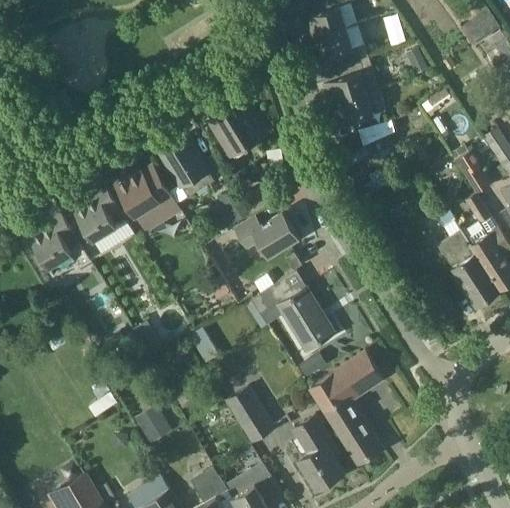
[(302,19),(309,41),(345,29),(339,8),(351,4),(349,0),(322,0),(310,4),(314,16),(302,19)]
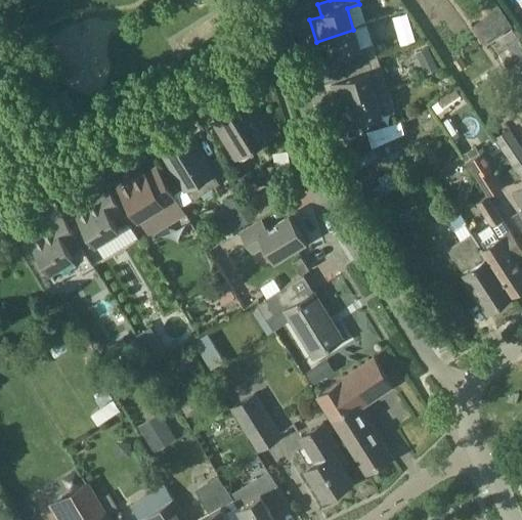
[(483,46),(512,31),(501,10),(472,26),(483,46)]
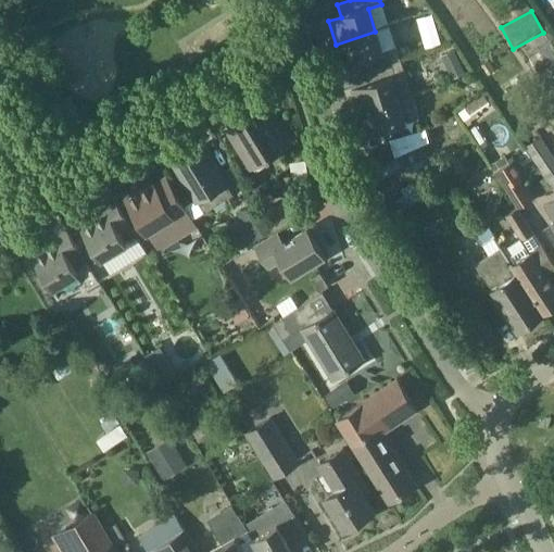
[(416,23),(420,36),(435,33),(431,19),(416,23)]
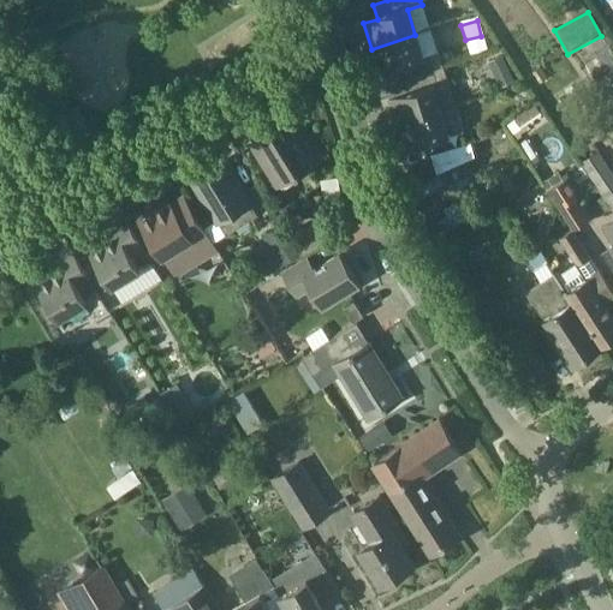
[(415,35),(372,49),(380,75),(396,70),(400,83),(442,70),(439,59),(438,55),(423,60),(415,35)]
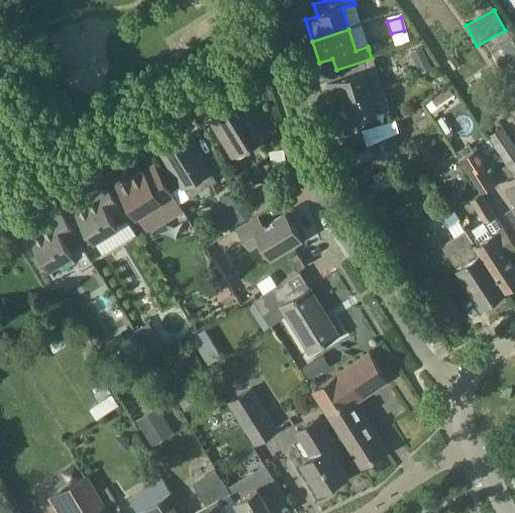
[(514,42),(491,59),(502,76),(514,67),(514,42)]
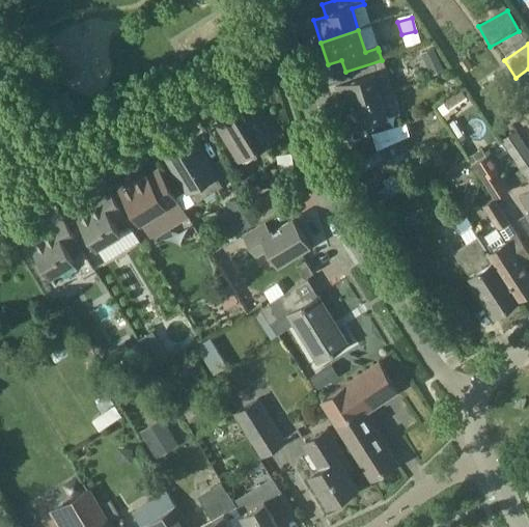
[(389,47),(379,51),(382,60),(392,57),(389,47)]
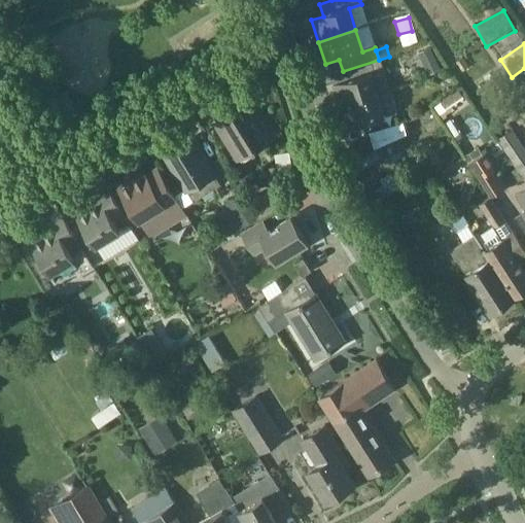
[(417,56),(422,67),(433,61),(428,50),(417,56)]
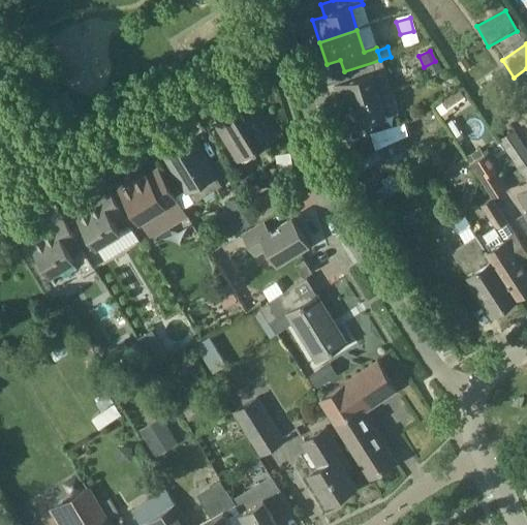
[(380,60),(344,71),(347,84),(334,88),(340,110),(391,94),(380,60)]
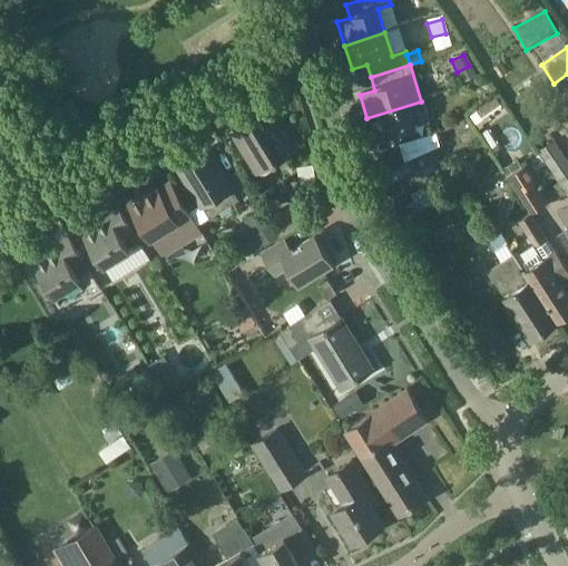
[(421,101),(366,118),(374,143),(429,125),(421,101)]
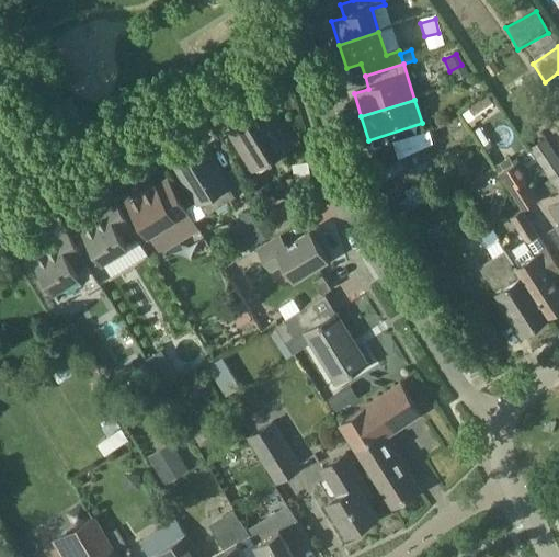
[(253,120),(228,135),(251,173),(289,150),(272,121),(259,128),(253,120)]
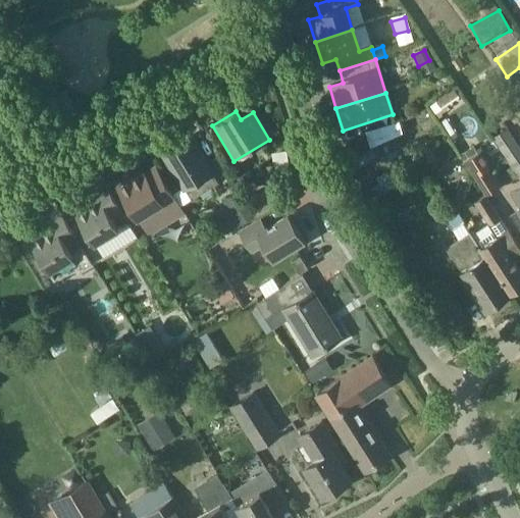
[(376,147),(403,140),(399,124),(372,132),(376,147)]
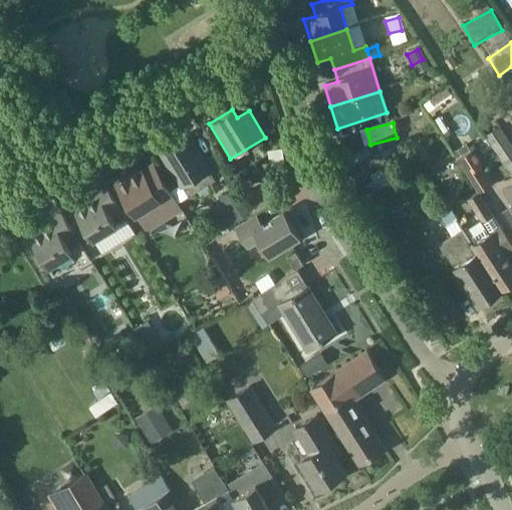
[(511,181),(511,152),(497,132),(484,141),(511,181)]
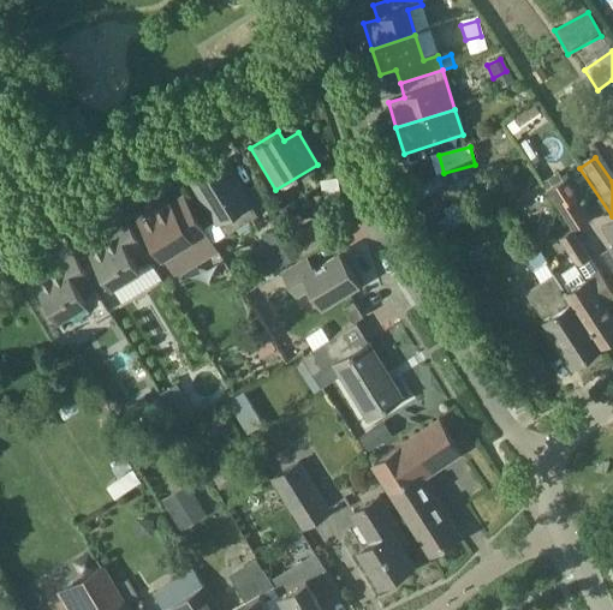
[(257,217),(250,205),(226,168),(225,169),(225,168),(194,187),(194,189),(218,225),(225,237),(257,217)]
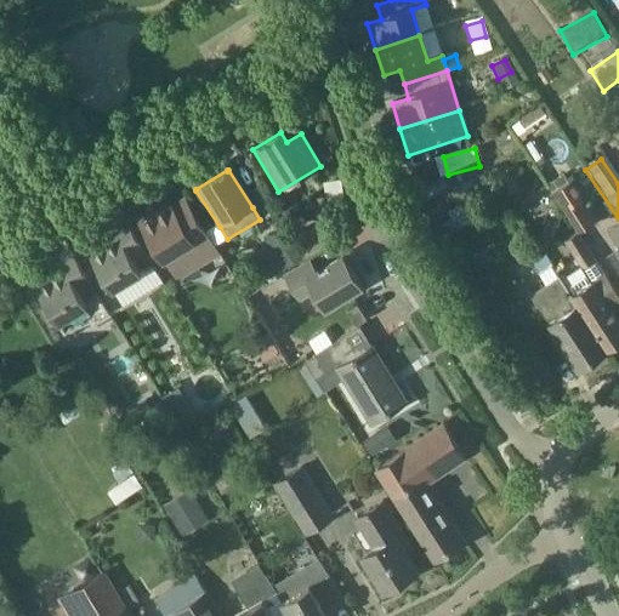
[(414,193),(422,205),(449,188),(441,176),(414,193)]
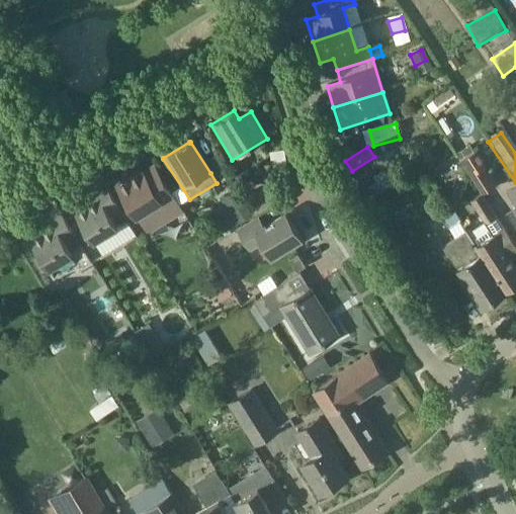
[(421,166),(431,160),(426,152),(425,152),(423,149),(414,154),(416,158),(421,166)]
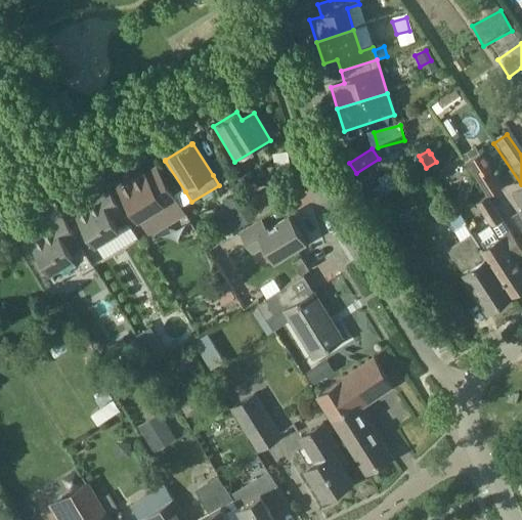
[(461,160),(465,165),(477,157),(474,152),(461,160)]
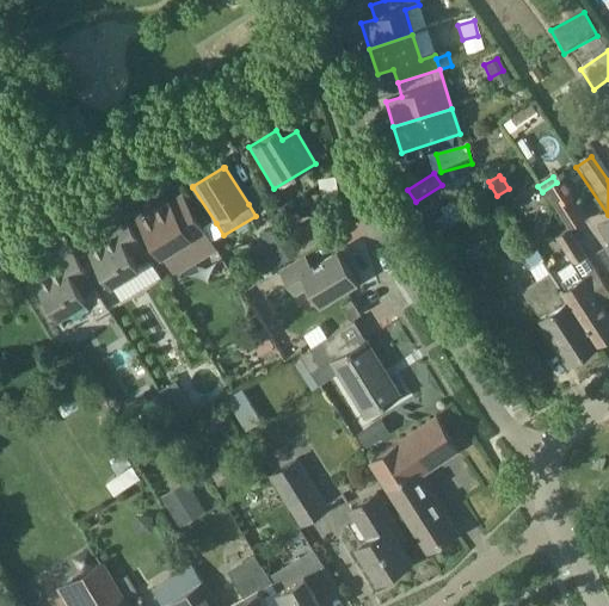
[(557,183),(542,192),(568,233),(584,223),(568,201),(570,199),(559,181),(557,183)]
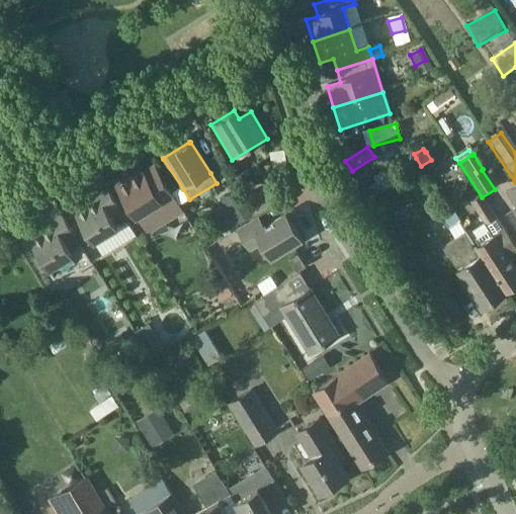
[(167,223),(182,213),(154,168),(143,175),(140,171),(130,177),(129,175),(113,184),(136,220),(145,236),(167,223)]
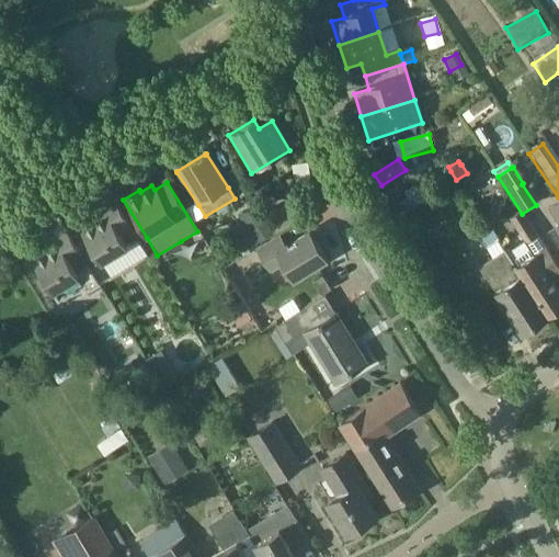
[(405,218),(425,206),(414,188),(403,194),(407,200),(397,206),(405,218)]
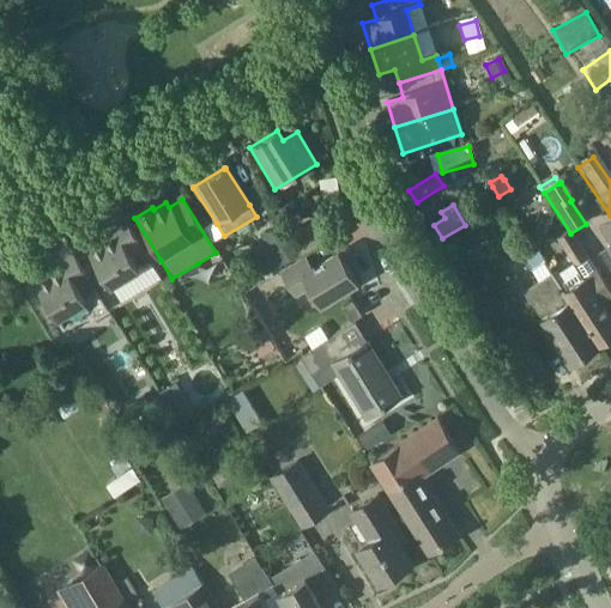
[(92,279),(102,295),(109,290),(110,292),(138,275),(137,273),(149,266),(123,225),(101,239),(103,244),(88,254),(100,274),(92,279)]
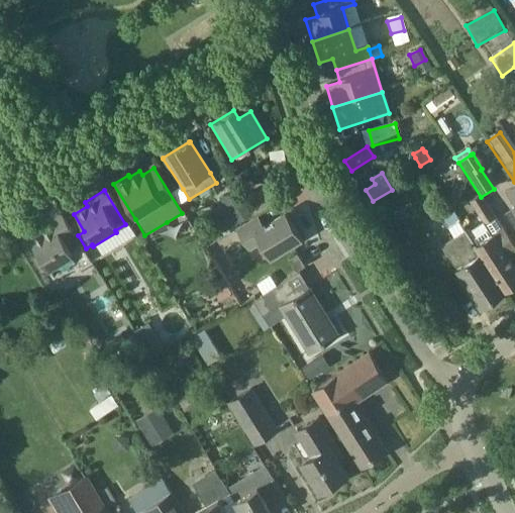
[(218,203),(234,228),(250,218),(239,199),(234,193),(218,203)]
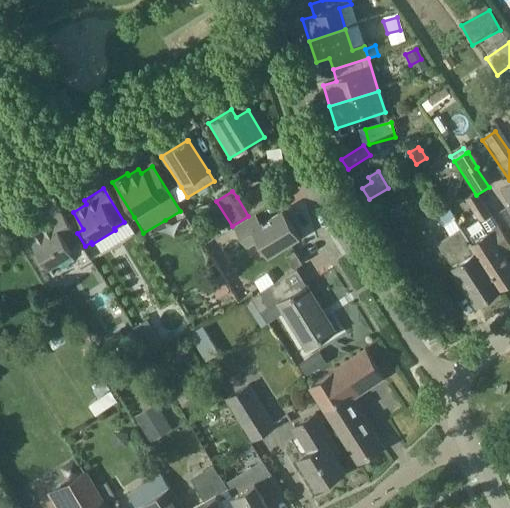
[(478,225),(489,218),(475,195),(463,203),(478,225)]
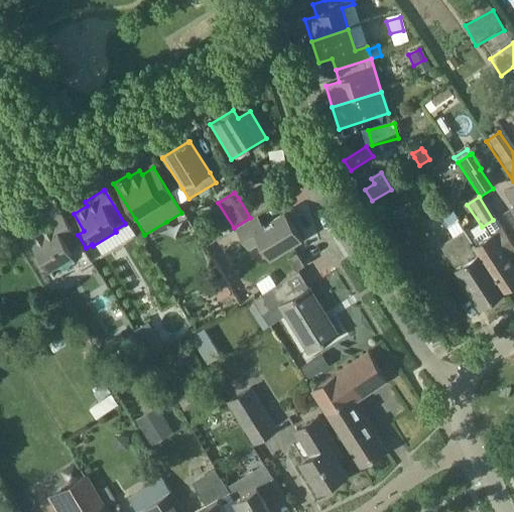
[(458,223),(447,208),(435,216),(444,231),(458,223)]
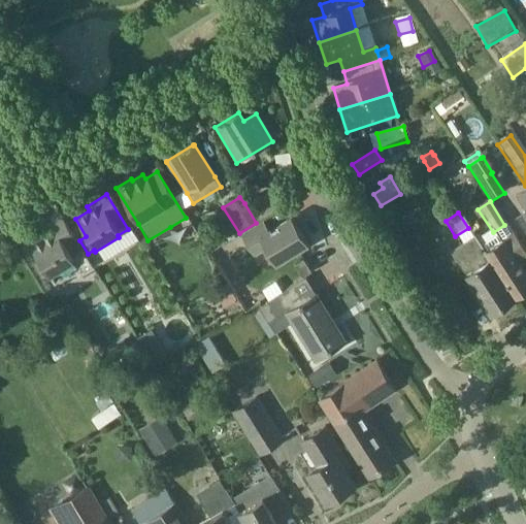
[(70,260),(81,253),(62,221),(45,231),(48,235),(30,247),(40,263),(34,267),(42,281),(48,276),(50,279),(73,264),(70,260)]
